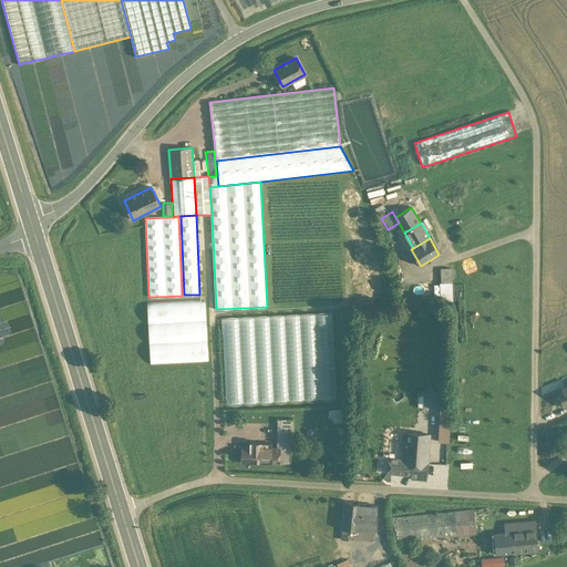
[(451,269),(440,269),(441,284),(450,282),(452,282),(451,269)]
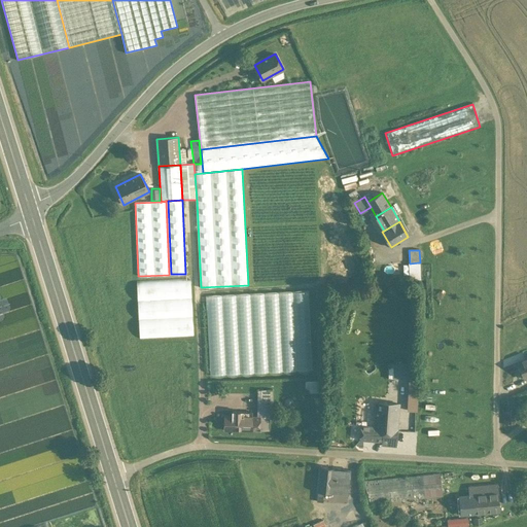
[(418,262),(410,264),(411,280),(419,279),(418,262)]
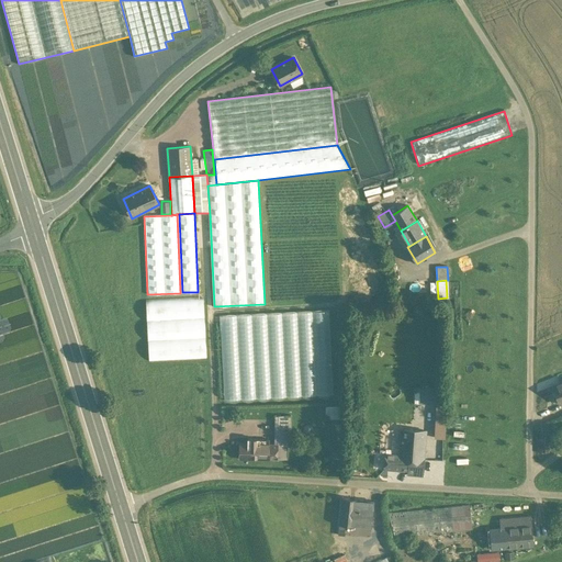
[(206,357),(203,298),(145,300),(148,360),(206,357)]
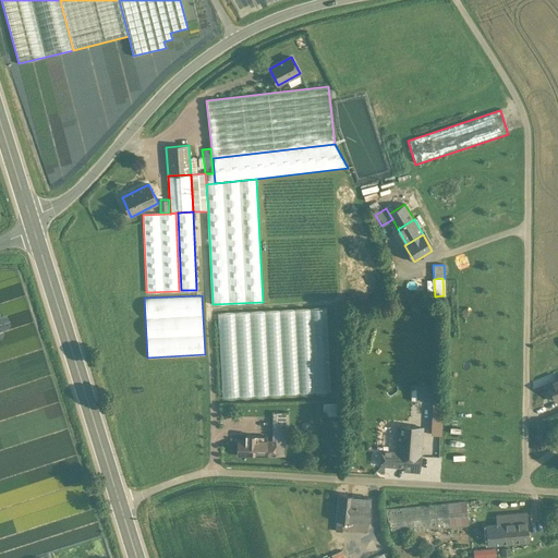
[(324,306),(221,313),(228,398),(329,391),(324,306)]
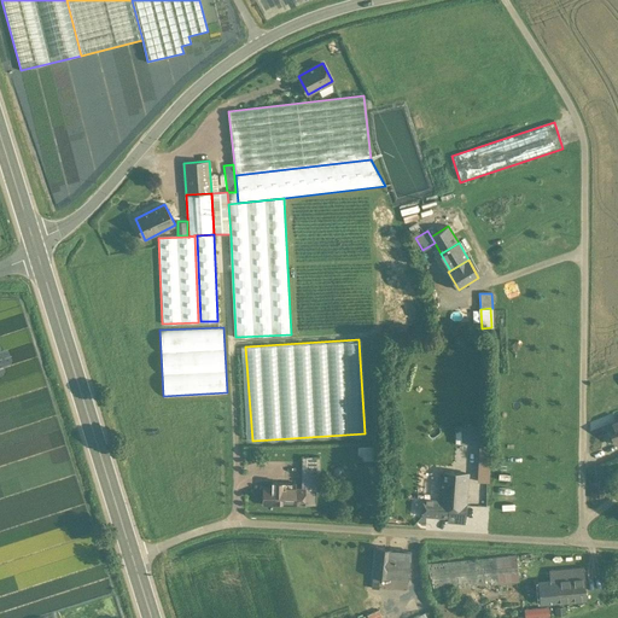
[(617,420),(606,425),(614,444),(617,442),(617,420)]
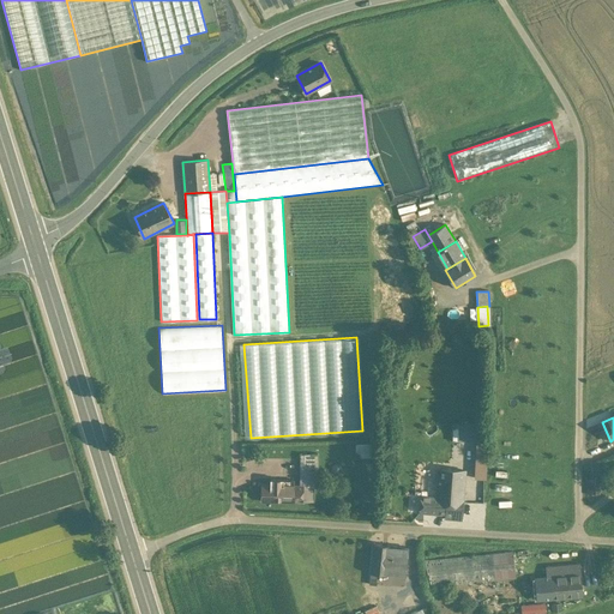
[(423,431),(428,439),(441,432),(437,422),(423,431)]
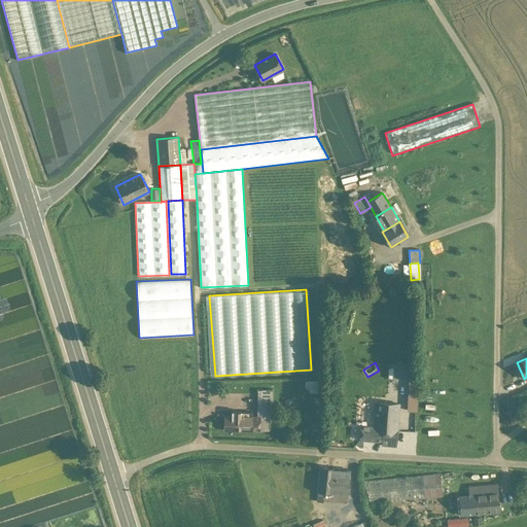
[(390,381),(410,383),(410,379),(414,380),(414,369),(391,366),(390,381)]
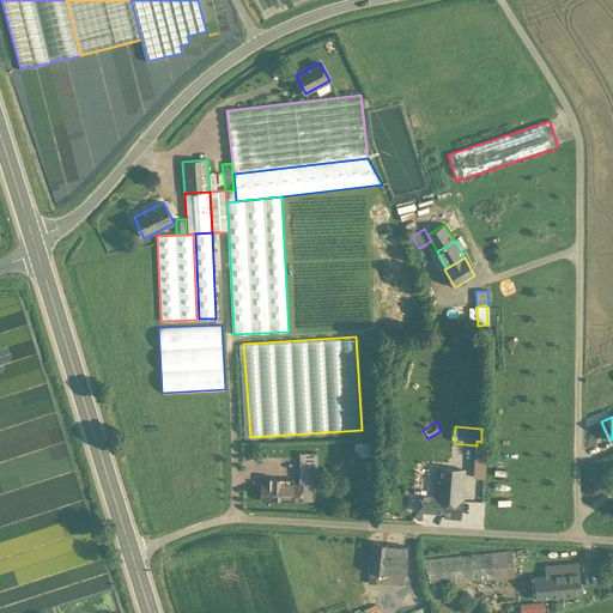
[(477,445),(474,478),(484,478),(486,442),(481,442),(477,441),(477,445)]
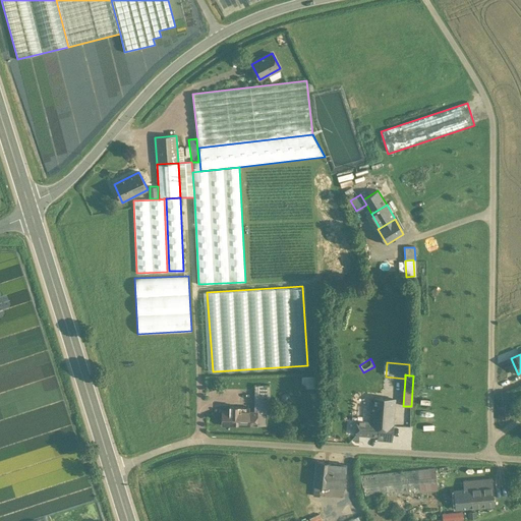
[(300,390),(307,390),(307,384),(314,384),(314,377),(300,378),(300,390)]
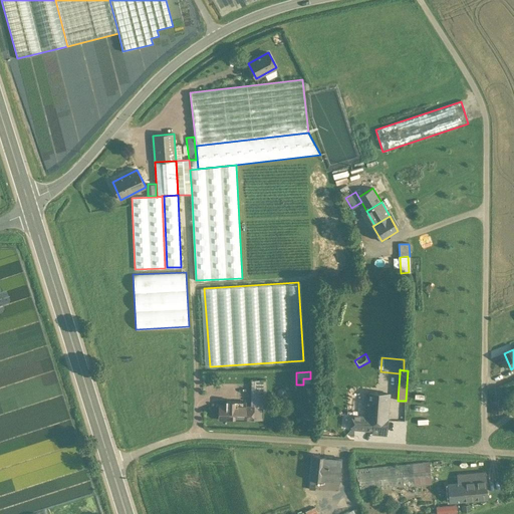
[(265,380),(251,380),(250,407),(253,407),(253,420),(262,420),(262,402),(265,402),(265,380)]
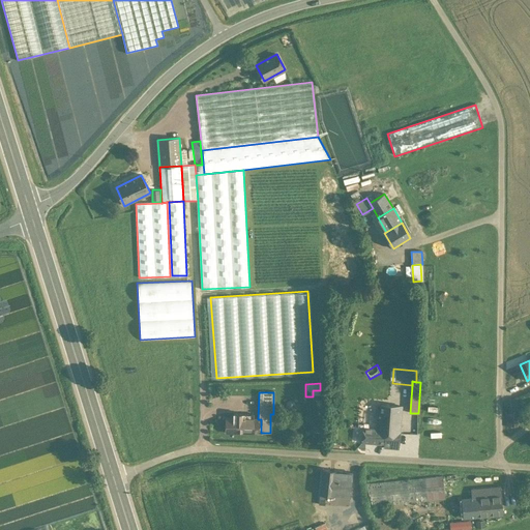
[(516,405),(506,406),(507,427),(518,427),(516,405)]
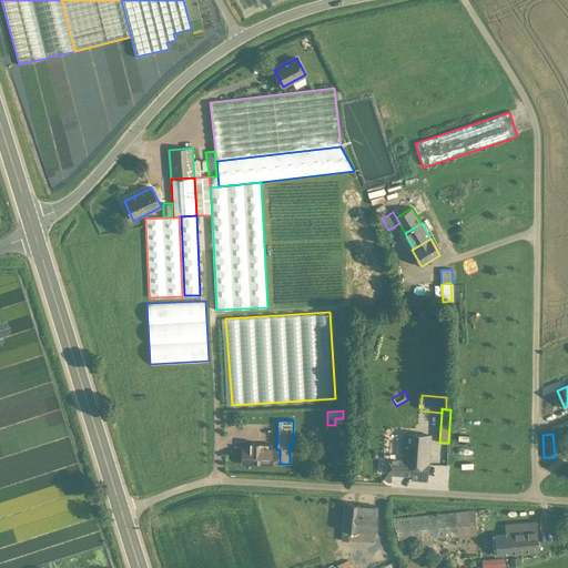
[(432,437),(406,435),(405,457),(404,460),(413,462),(429,463),(432,437)]
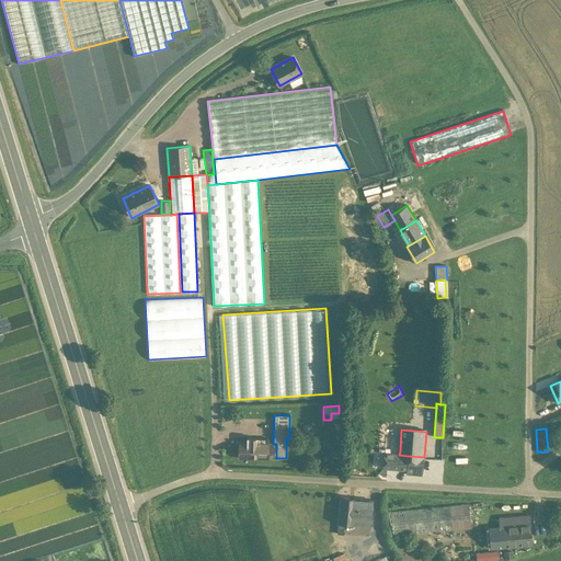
[(443,437),(434,437),(431,476),(439,476),(443,437)]
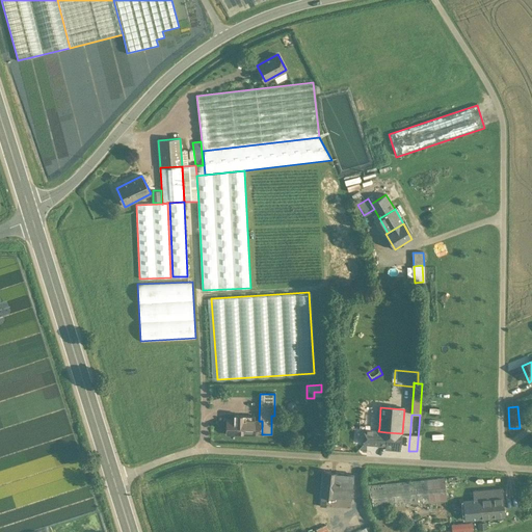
[(255,416),(234,416),(234,421),(227,421),(227,435),(262,434),(262,421),(259,421),(255,421),(255,416)]
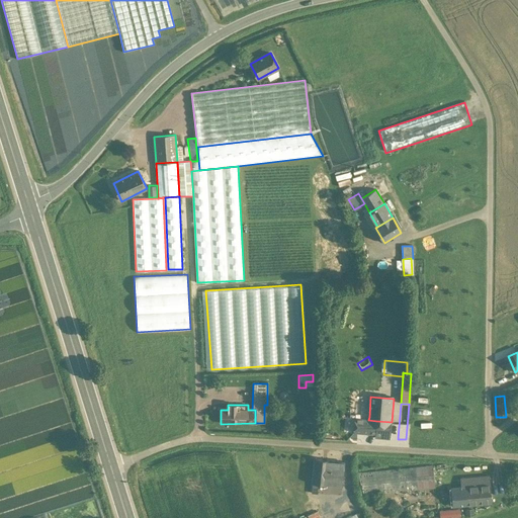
[(376,421),(368,420),(369,417),(354,415),(353,432),(375,434),(376,421)]
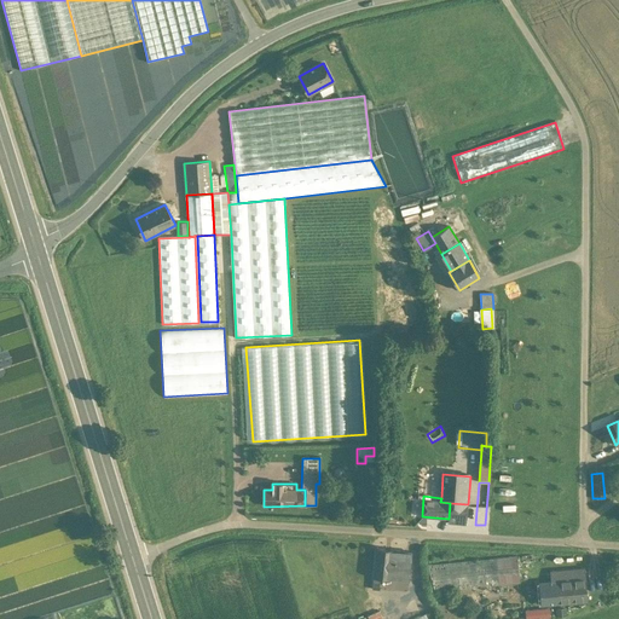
[(468,504),(450,503),(449,519),(449,522),(466,524),(468,504)]
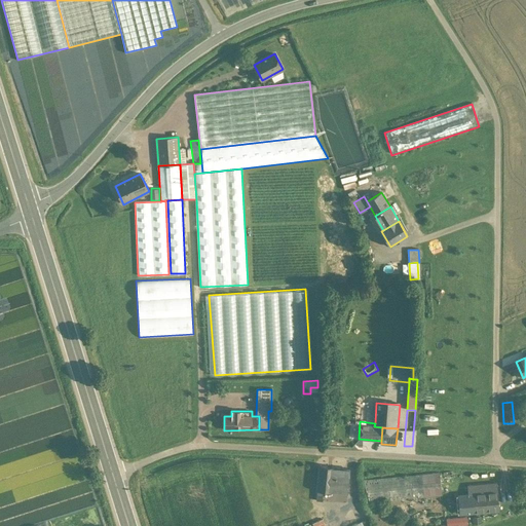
[(334,466),(318,464),(316,488),(332,490),(334,466)]
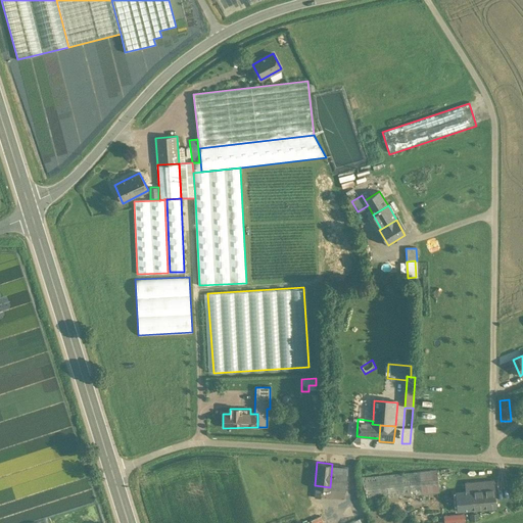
[(347,466),(332,464),(330,487),(334,488),(334,490),(336,490),(336,488),(344,489),(347,466)]
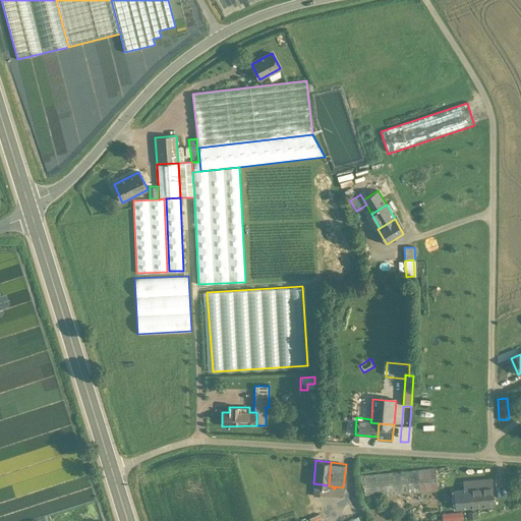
[(435,467),(359,474),(365,497),(438,490),(435,467)]
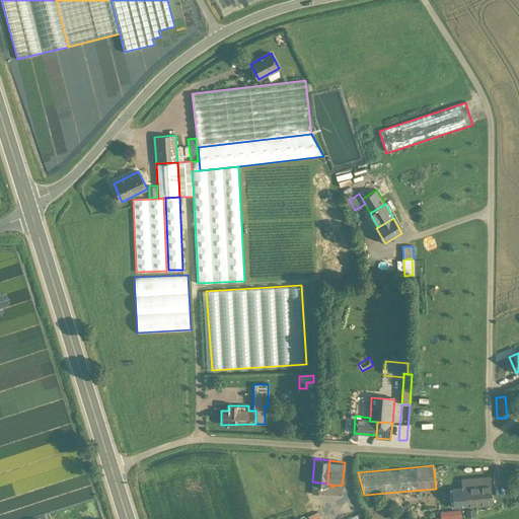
[(490,477),(461,479),(462,488),(452,489),(453,507),(492,504),(490,477)]
